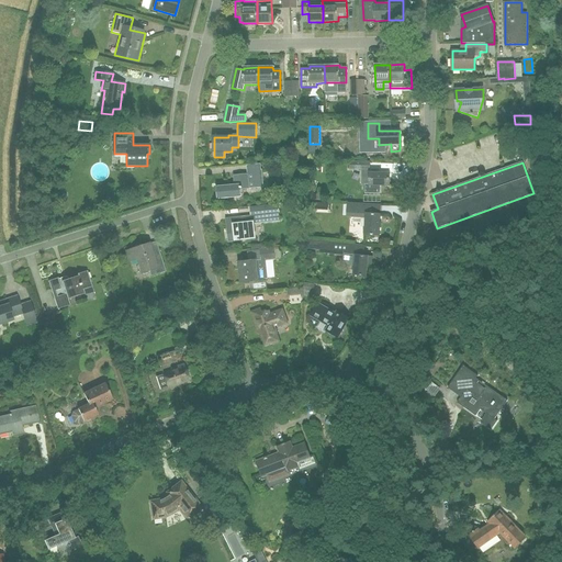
[(229,183),(229,186),(217,188),(218,199),(242,197),(240,190),(250,189),(263,187),(261,169),(260,164),(246,165),(247,173),(234,175),(235,183),(229,183)]
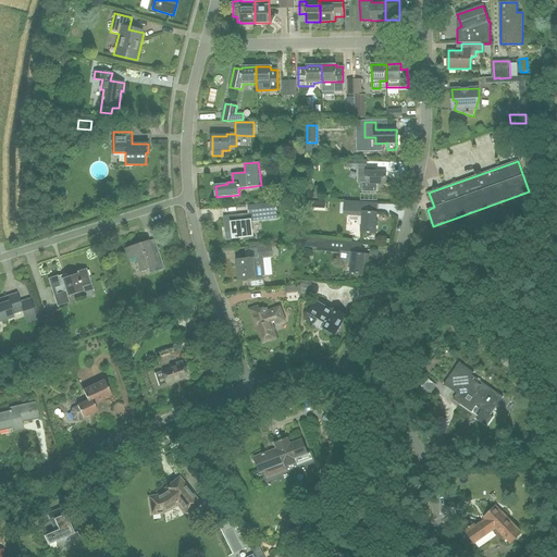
[(361,192),(376,192),(376,184),(386,184),(386,172),(374,171),(374,169),(369,169),(369,171),(367,171),(366,182),(361,182),(361,192)]
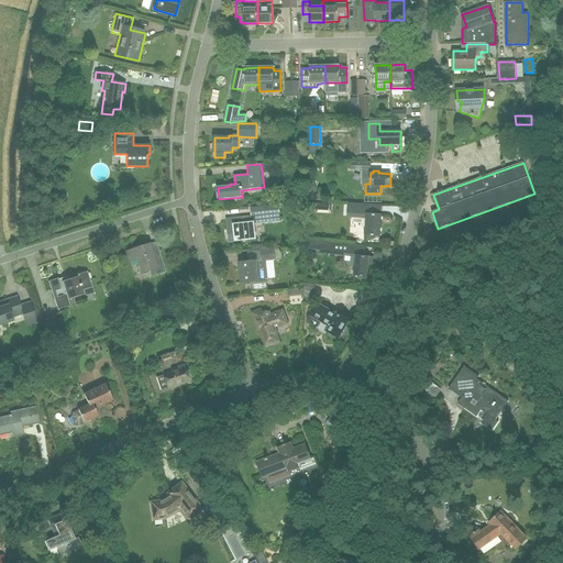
[(331,216),(333,208),(324,203),(321,212),(331,216)]
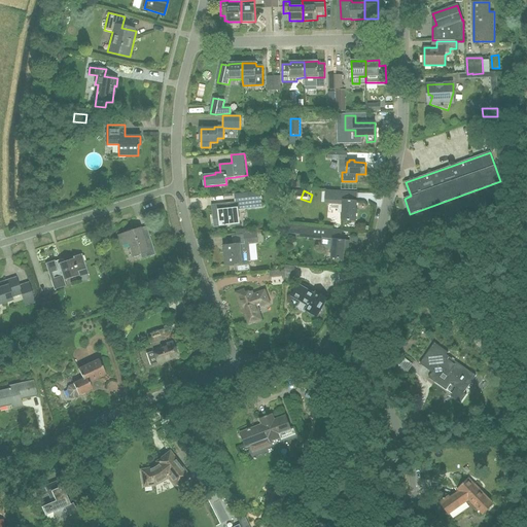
[(345,191),(332,190),(325,190),(325,204),(343,205),(342,220),(356,221),(357,201),(345,201),(345,191)]
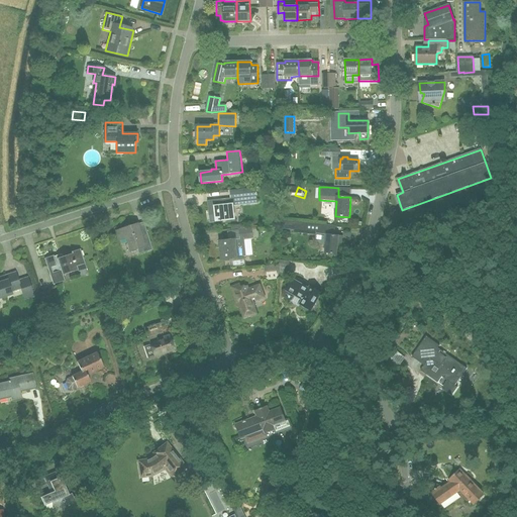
[(235,198),(208,201),(209,210),(215,209),(216,221),(225,220),(225,221),(235,220),(234,206),(257,203),(255,188),(234,190),(235,198)]
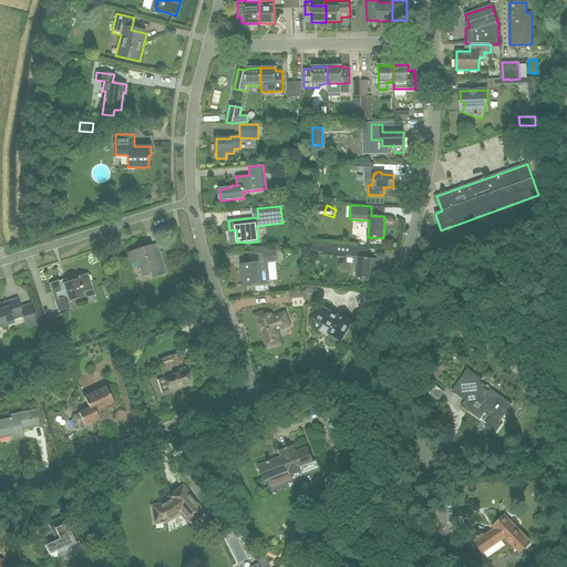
[(298,236),(295,243),(302,246),(306,239),(298,236)]
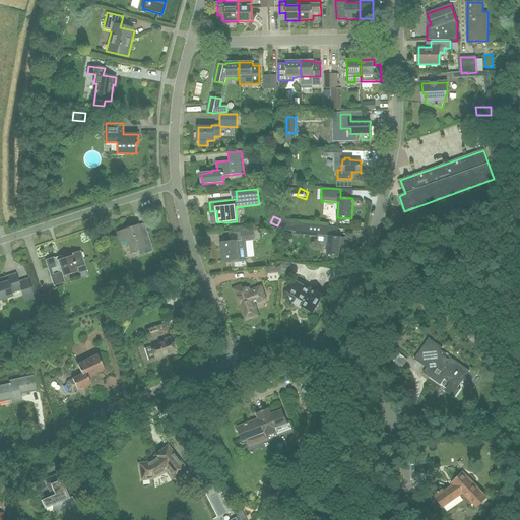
[(284,221),(283,230),(289,231),(297,231),(296,234),(318,236),(317,241),(322,245),(328,246),(327,255),(339,256),(340,245),(344,245),(345,238),(340,238),(335,237),(336,226),(330,225),(289,222),(284,221)]
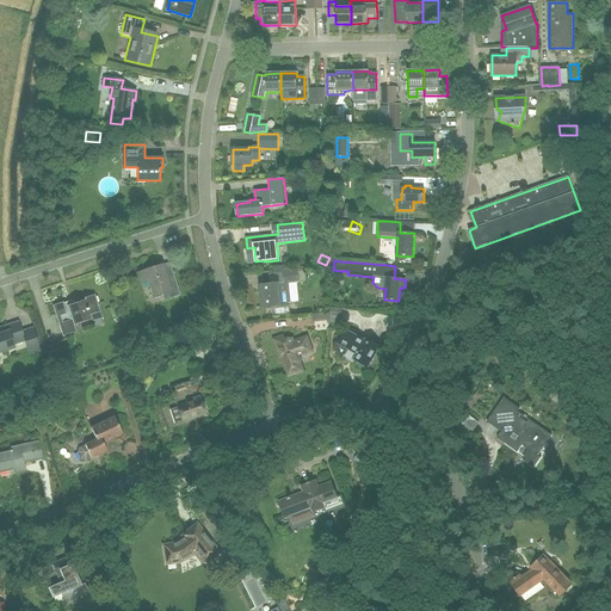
[(139,272),(142,284),(149,282),(154,297),(162,295),(164,301),(180,295),(174,275),(166,277),(162,265),(139,272)]
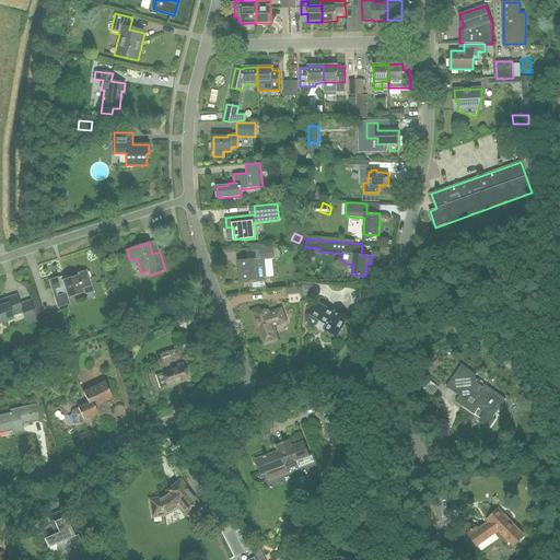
[(237,261),(240,282),(257,280),(257,279),(266,278),(265,259),(275,258),(272,246),(258,247),(259,259),(256,260),(256,259),(237,261)]
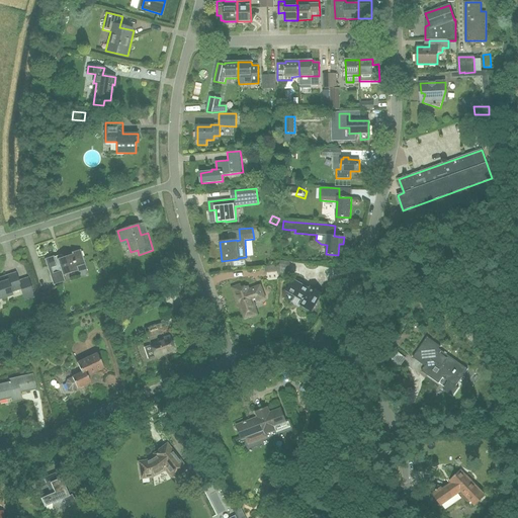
[(72,253),(58,258),(57,255),(45,259),(54,285),(65,281),(64,276),(78,271),(77,267),(86,264),(80,248),(71,251),(72,253)]
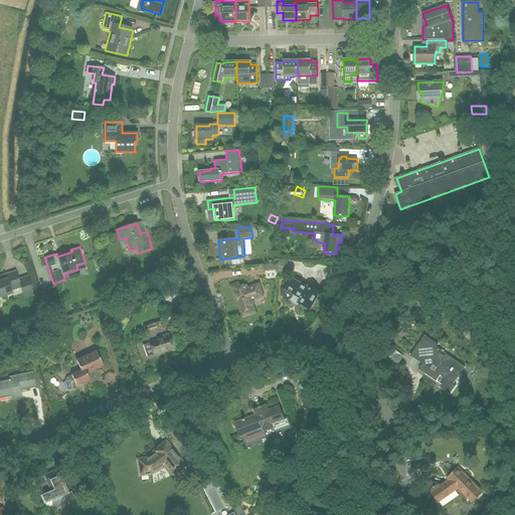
[(266,275),(267,279),(279,278),(277,264),(264,266),(265,275),(266,275)]
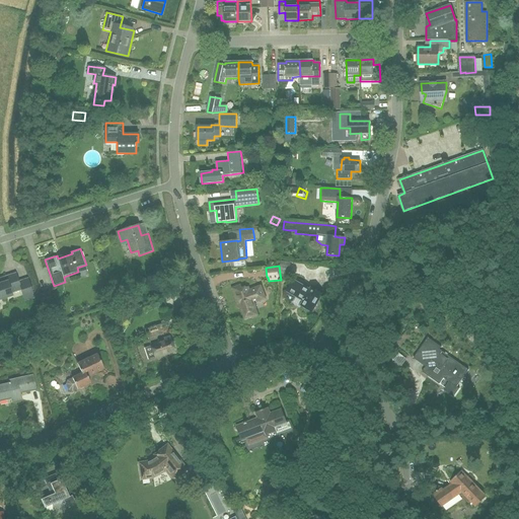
[(21,290),(15,274),(3,278),(5,283),(0,284),(0,300),(13,296),(12,293),(21,290)]
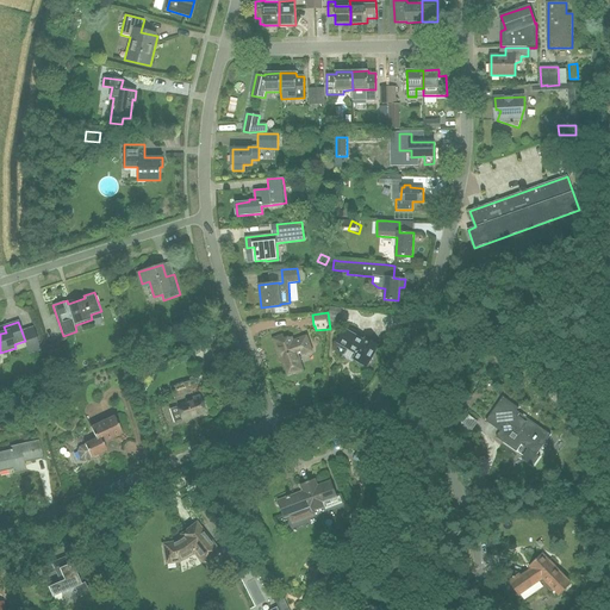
[(354,335),(355,332),(347,327),(336,344),(344,350),(347,348),(356,354),(353,359),(367,367),(379,346),(365,337),(363,340),(354,335)]
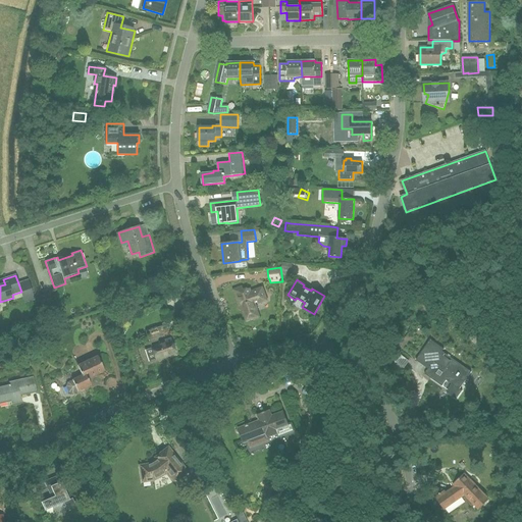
[(243,288),(233,291),(238,301),(239,301),(247,321),(259,317),(254,302),(266,298),(262,288),(251,293),(249,289),(244,291),(243,288)]
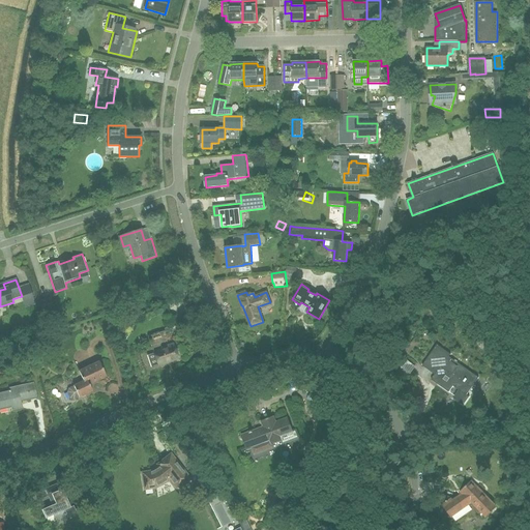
[(183,302),(188,317),(199,313),(194,298),(183,302)]
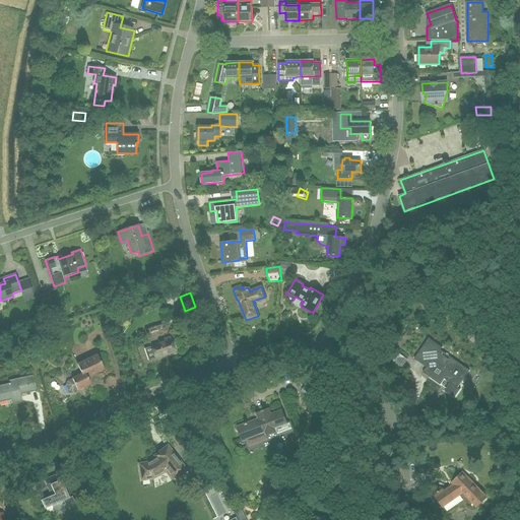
[(52,295),(44,297),(46,303),(54,300),(52,295)]
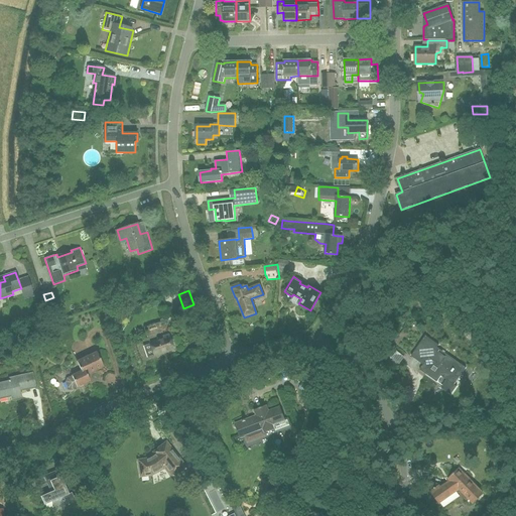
[(144,328),(150,344),(149,344),(150,345),(144,347),(147,357),(153,355),(153,356),(173,349),(168,336),(164,337),(159,323),(144,328)]
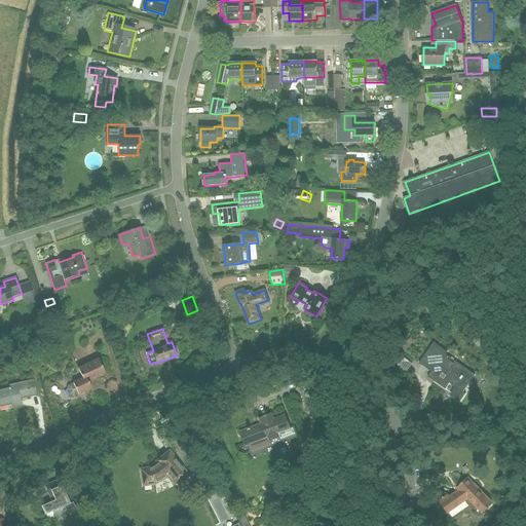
[(29,340),(31,346),(39,343),(37,337),(29,340)]
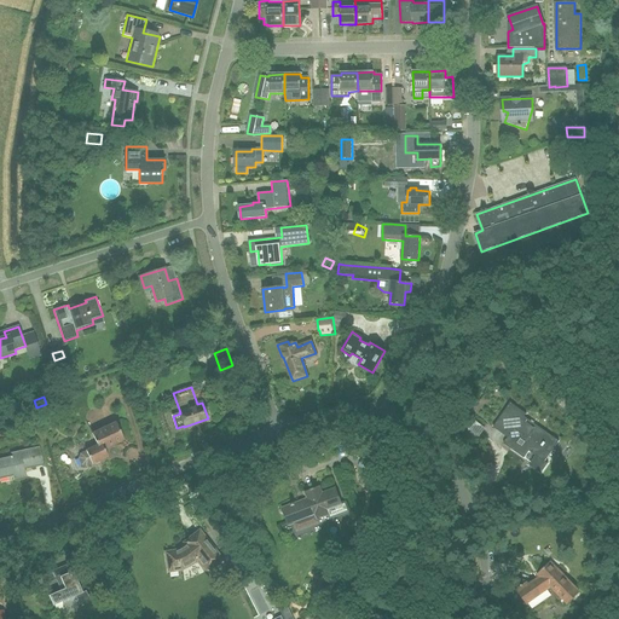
[(510,403),(493,428),(508,438),(503,444),(524,458),(530,451),(536,456),(528,466),(541,474),(548,464),(544,462),(559,441),(534,424),(532,427),(524,421),(526,418),(522,416),(525,412),(510,403)]
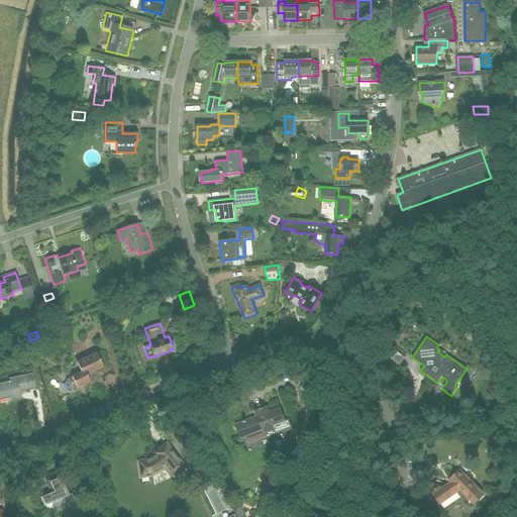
[(104,368),(97,352),(77,362),(82,372),(67,379),(66,383),(69,389),(72,390),(77,388),(91,382),(87,375),(92,373),(93,373),(104,368)]
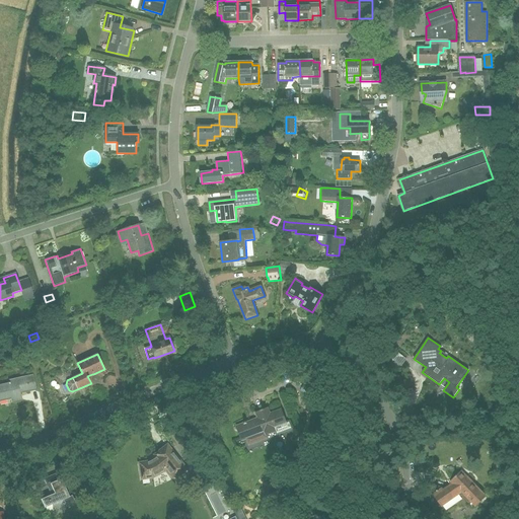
[(0,384),(0,400),(12,398),(13,403),(21,401),(19,392),(35,389),(32,375),(9,380),(10,383),(0,384)]
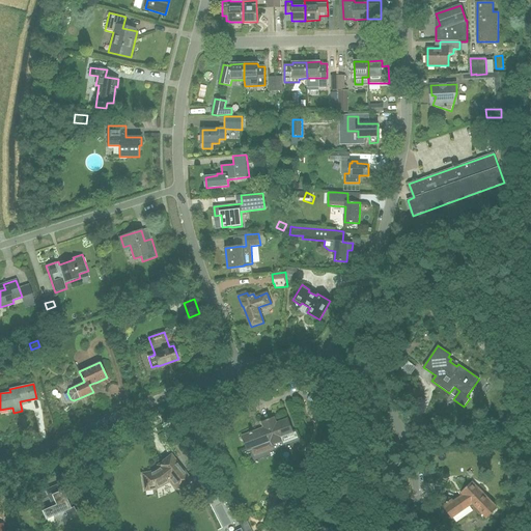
[(310,391),(307,399),(320,403),(323,396),(310,391)]
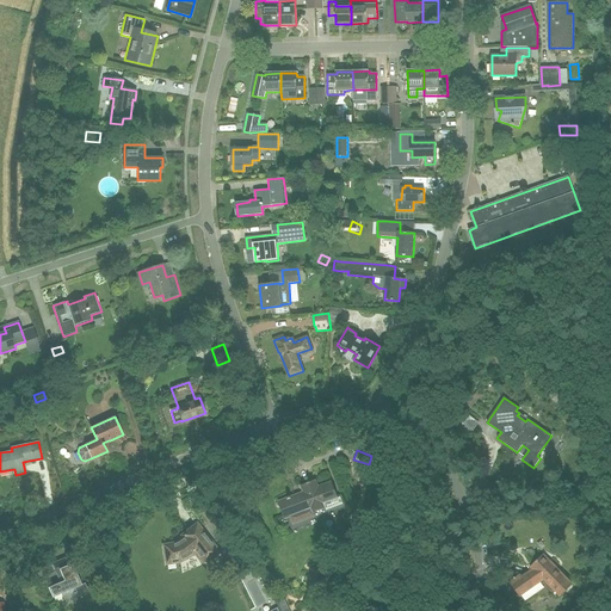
[(304,493),(279,503),(285,518),(291,516),(294,523),(314,514),(313,511),(325,506),(326,510),(344,504),(341,498),(338,499),(331,482),(318,488),(315,481),(302,486),(304,493)]
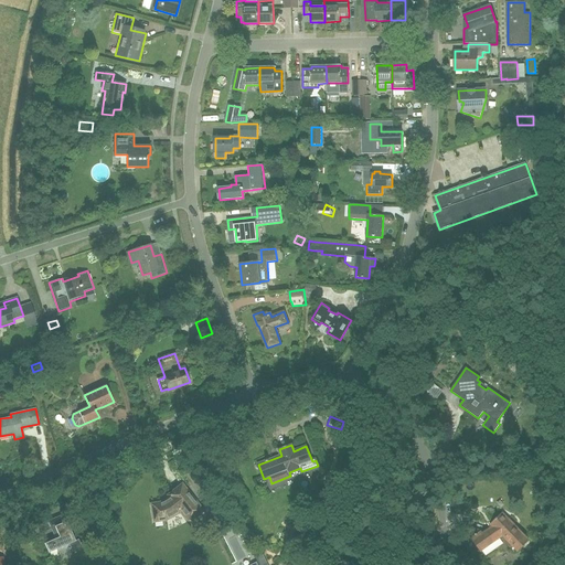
[(153,504),(151,504),(153,521),(167,520),(167,521),(169,520),(176,516),(181,513),(189,522),(192,520),(203,511),(181,483),(166,494),(169,498),(164,500),(153,504)]
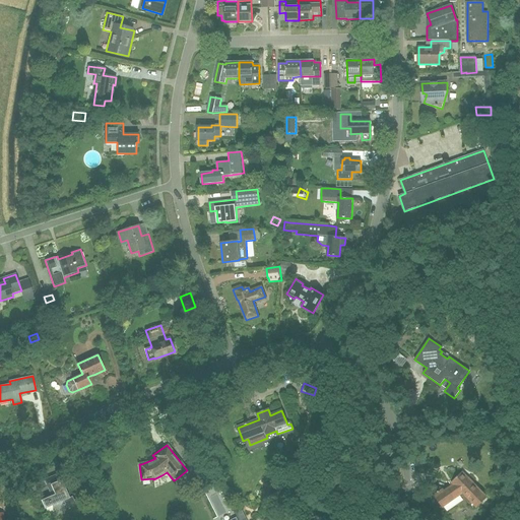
[(216,469),(211,460),(200,464),(205,474),(216,469)]
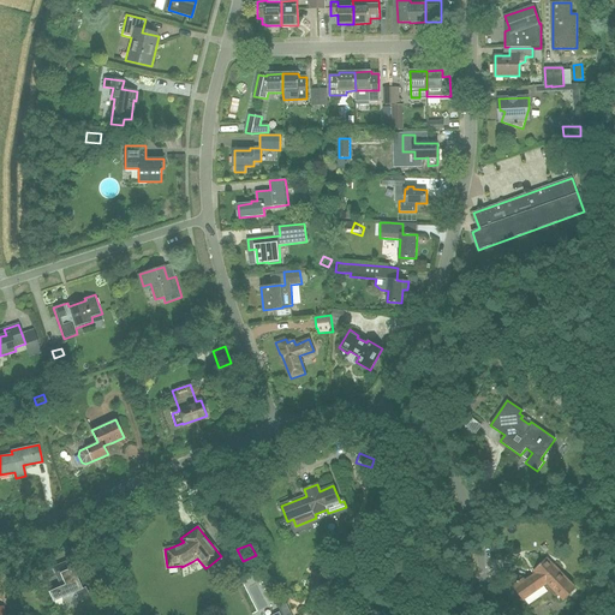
[(49,591),(53,601),(76,591),(79,601),(90,596),(89,592),(90,592),(89,589),(87,589),(85,586),(82,587),(73,567),(76,566),(72,557),(52,567),(55,575),(60,573),(65,584),(49,591)]
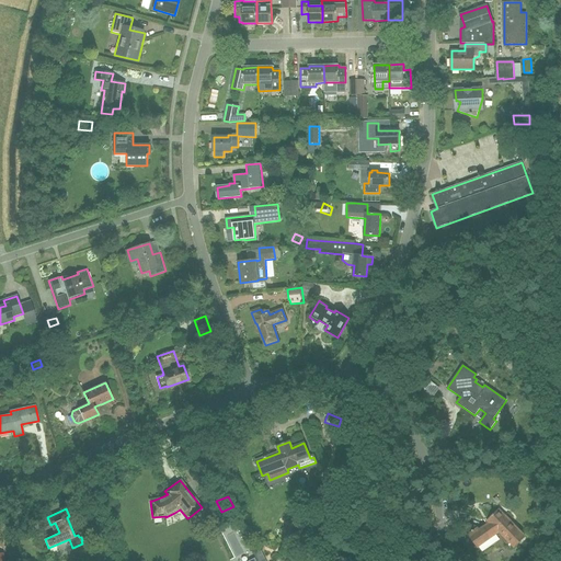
[(497,511),(488,521),(491,523),(480,531),(478,528),(469,535),(477,547),(500,531),(515,547),(525,537),(497,511)]
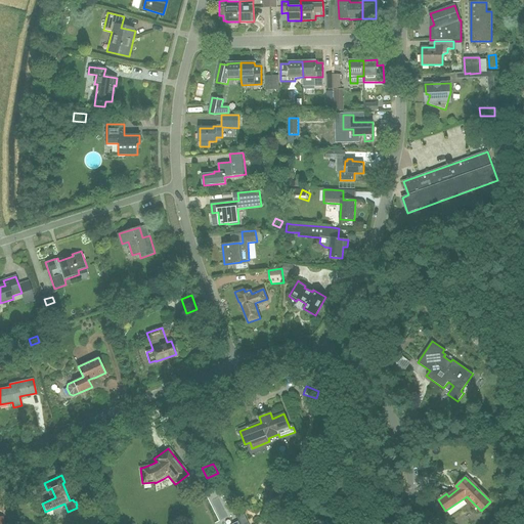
[(216,490),(227,517),(242,511),(230,484),(216,490)]
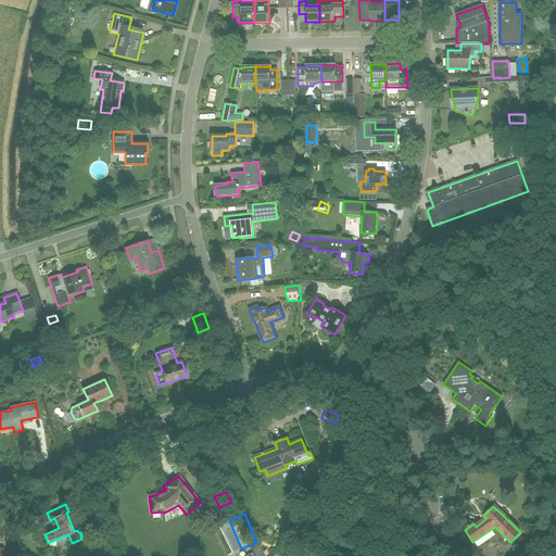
[(252,547),(256,555),(264,555),(258,544),(252,547)]
